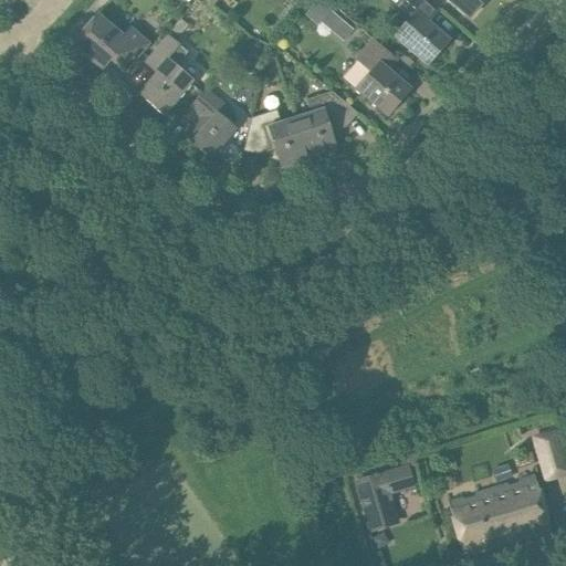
[(329,9),(318,0),(315,0),(303,16),(315,27),(329,9)]
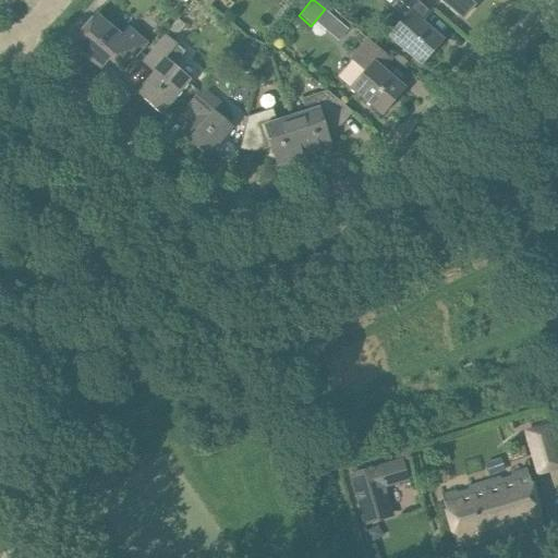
[(402,20),(388,37),(405,52),(422,67),(445,39),(424,22),(434,10),(422,0),(395,0),(389,8),(402,20)]
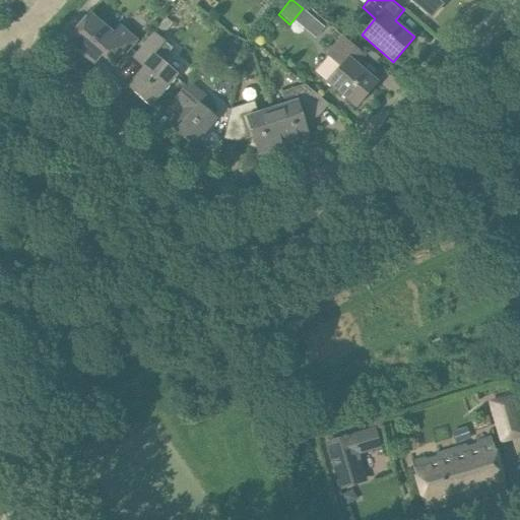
[(411,0),(432,17),(445,0),(411,0)]
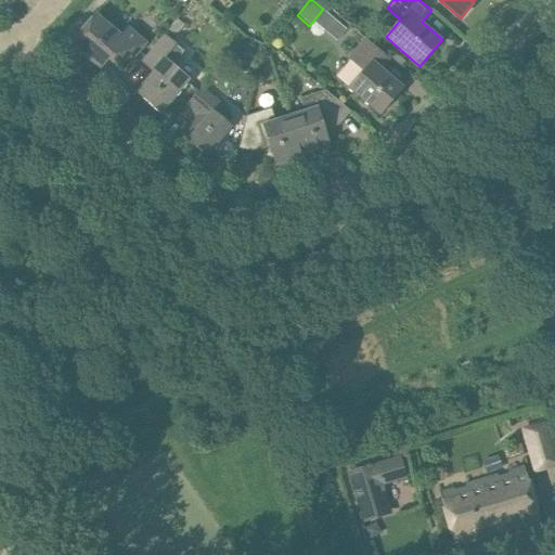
[(120,38),(95,16),(72,43),(101,68),(108,59),(123,71),(144,44),(127,29),(120,38)]
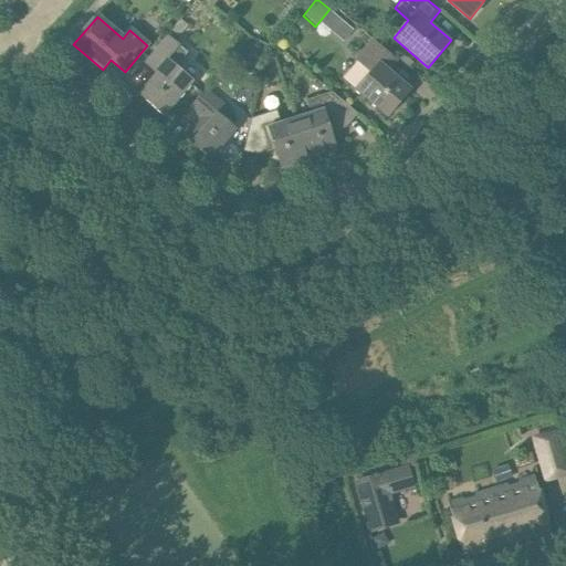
[(189,53),(167,35),(144,63),(155,73),(137,94),(165,117),(195,82),(177,66),(189,53)]
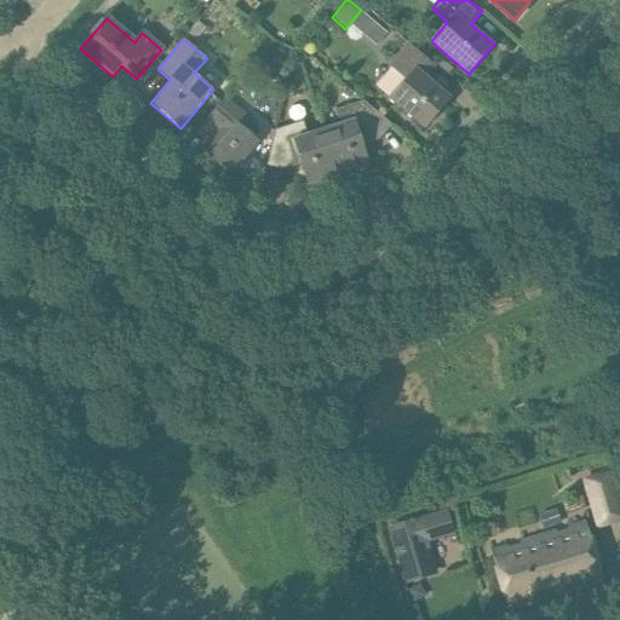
[(435,67),(408,44),(390,65),(406,79),(389,98),(425,128),(451,99),(425,78),(435,67)]
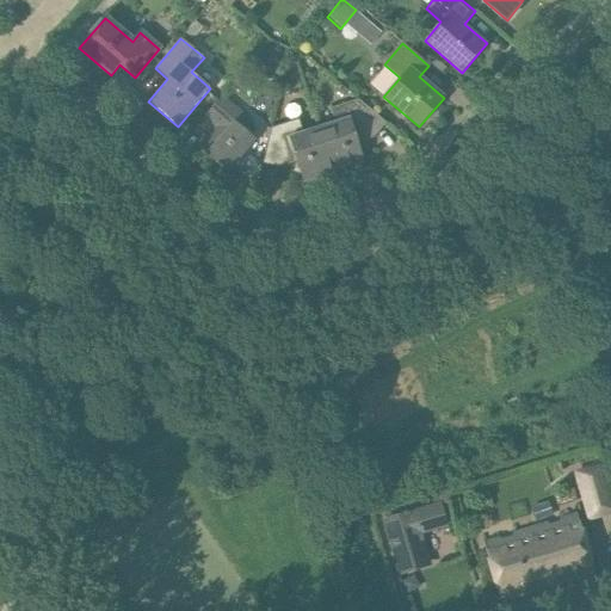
[(252,121),(222,96),(204,117),(216,127),(198,147),(227,172),(255,139),(245,130),(252,121)]
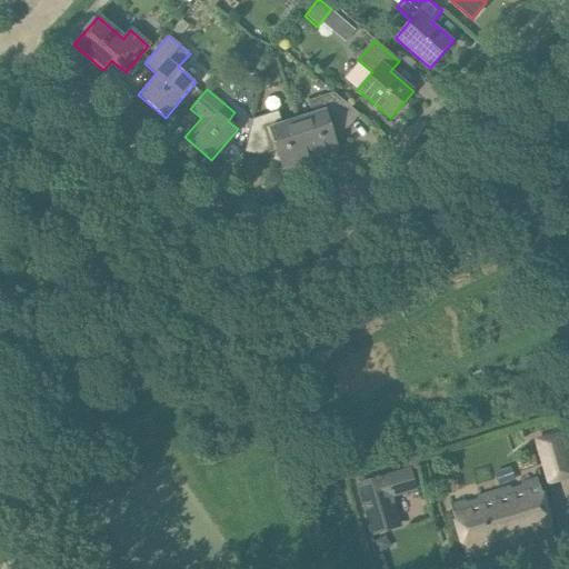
[(298,120),(310,160),(338,151),(328,119),(335,117),(348,128),(359,115),(332,92),(308,100),(312,116),(298,120)]
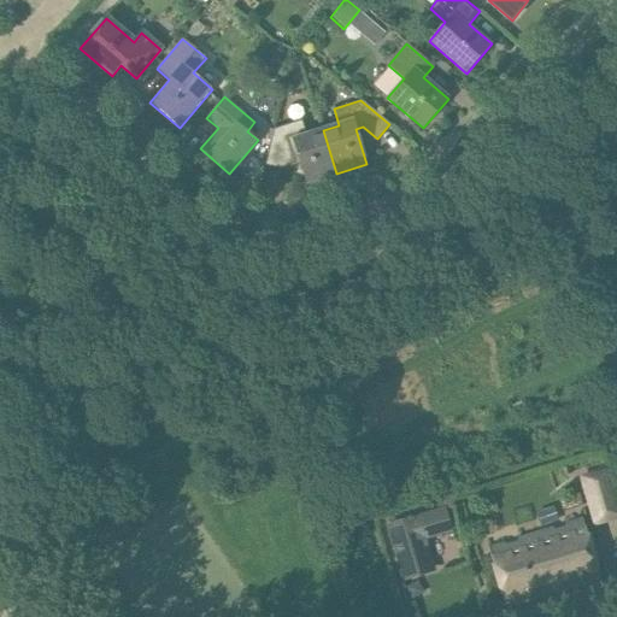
[(307,183),(336,174),(323,130),(307,135),(303,119),(274,128),(265,165),(283,169),(287,151),(295,148),(307,183)]
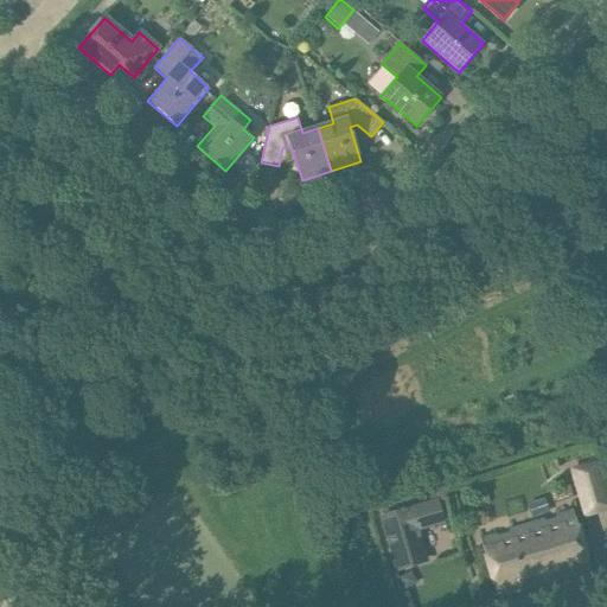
[(606,511),(606,487),(599,460),(569,468),(583,518),(606,511)]
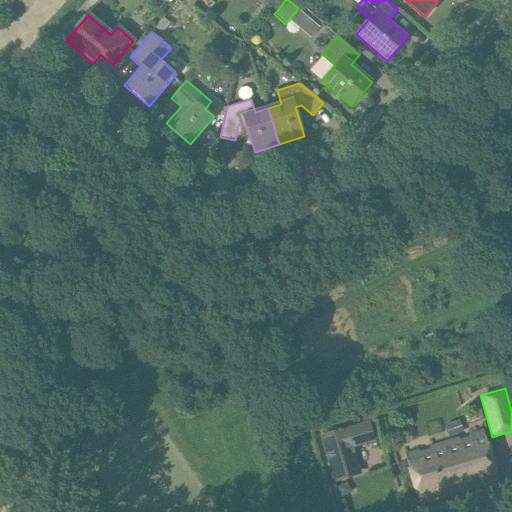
[(349,427),(317,437),(330,480),(355,472),(347,447),(355,445),(349,427)]
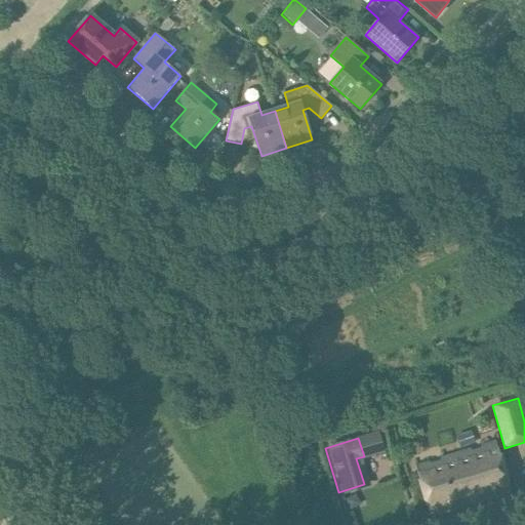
[(511,493),(494,441),(414,466),(431,518),(511,493)]
